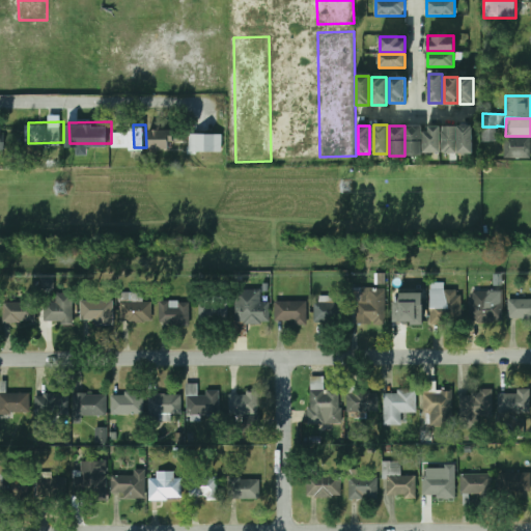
[(406,155),(406,126),(421,126),(421,155),(406,155)]
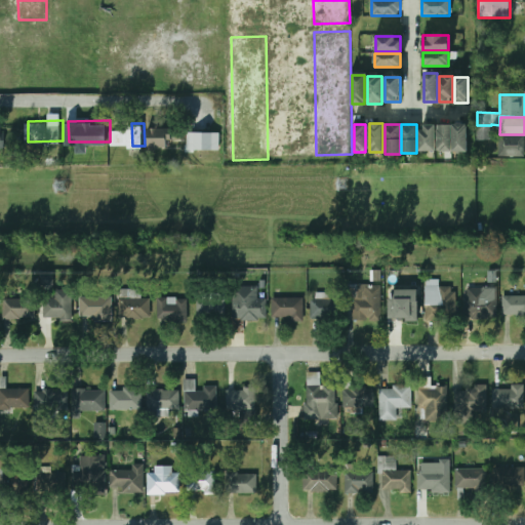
[(438,150),(438,124),(452,124),(452,150),(438,150)]
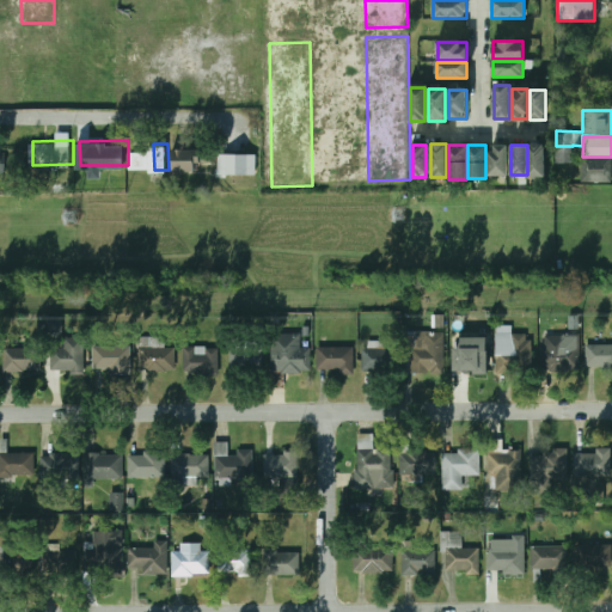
[(488,176),(488,146),(507,146),(507,176),(488,176)]
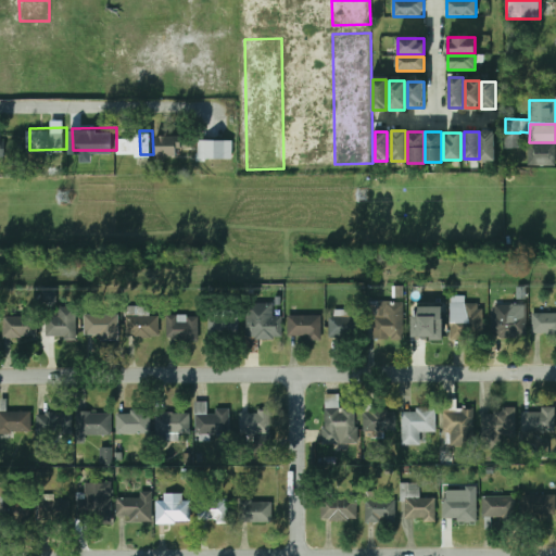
[(481,161),(481,133),(495,133),(495,161),(481,161)]
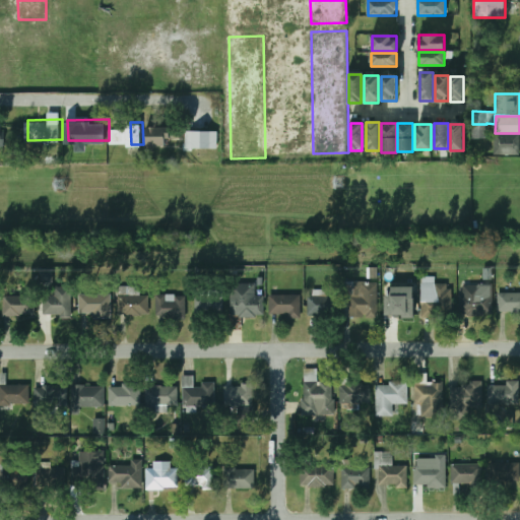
[(148,125),(173,125),(173,142),(149,143),(148,125)]
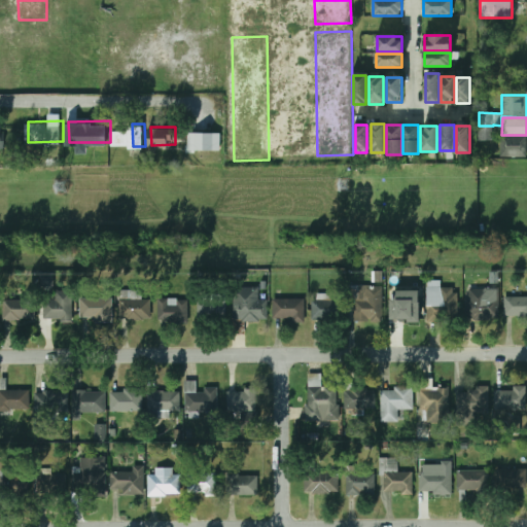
[(479,140),(479,127),(492,127),(492,140),(479,140)]
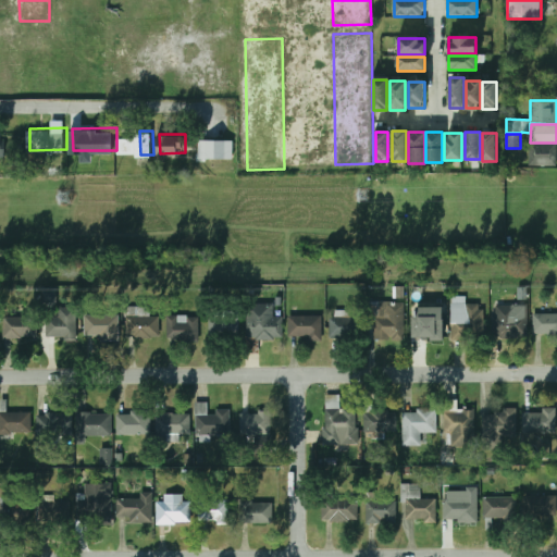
[(121,137),(137,136),(137,151),(121,152),(121,137)]
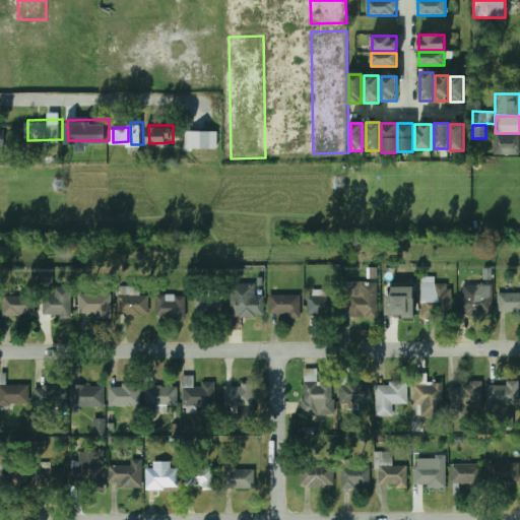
[(519,134),(519,154),(494,154),(494,134),(519,134)]
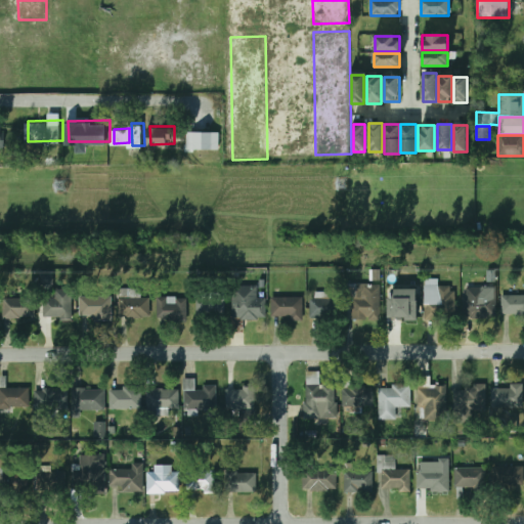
[(53,271),(40,272),(40,285),(54,285),(53,271)]
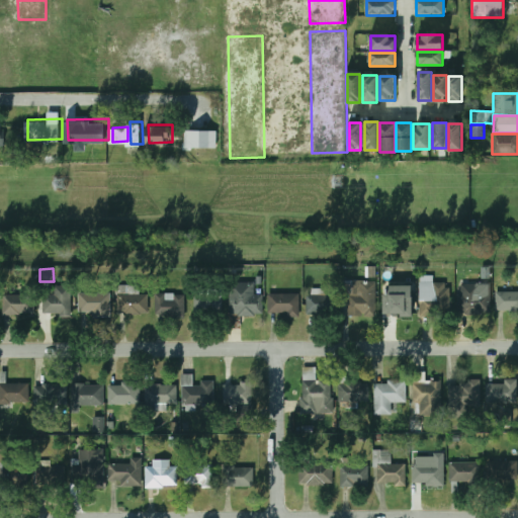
[(434,275),(420,275),(419,310),(450,311),(450,283),(434,282),(434,275)]
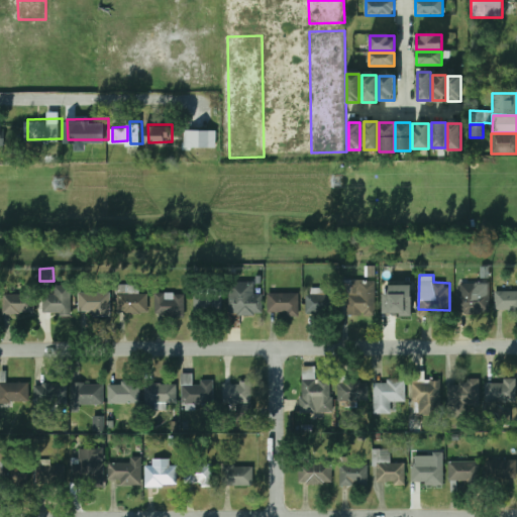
[(459,313),(490,312),(489,284),(478,284),(478,275),(466,275),(466,283),(458,284),(459,313)]
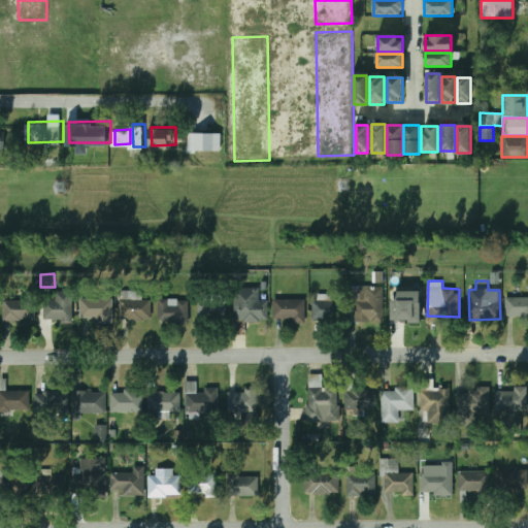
[(355,321),(383,321),(383,286),(355,286),(355,321)]
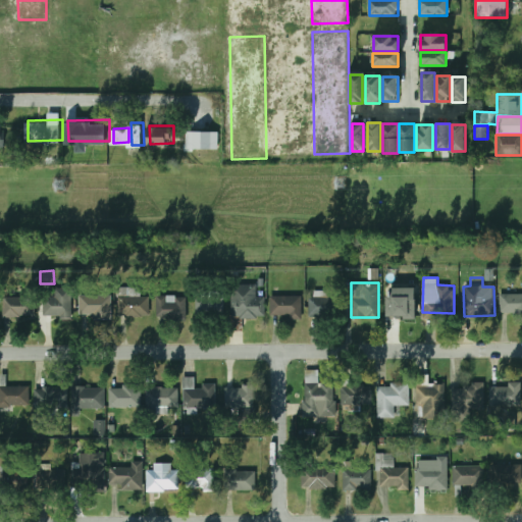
[(265,297),(256,297),(256,284),(232,284),(232,317),(265,317),(265,297)]
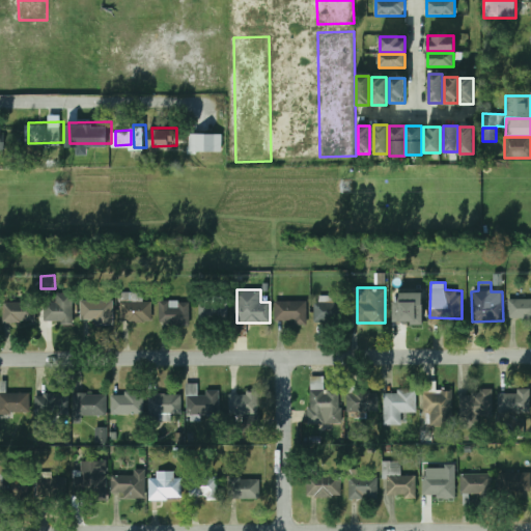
[(44,304),(44,323),(74,323),(74,292),(55,292),(55,304),(44,304)]
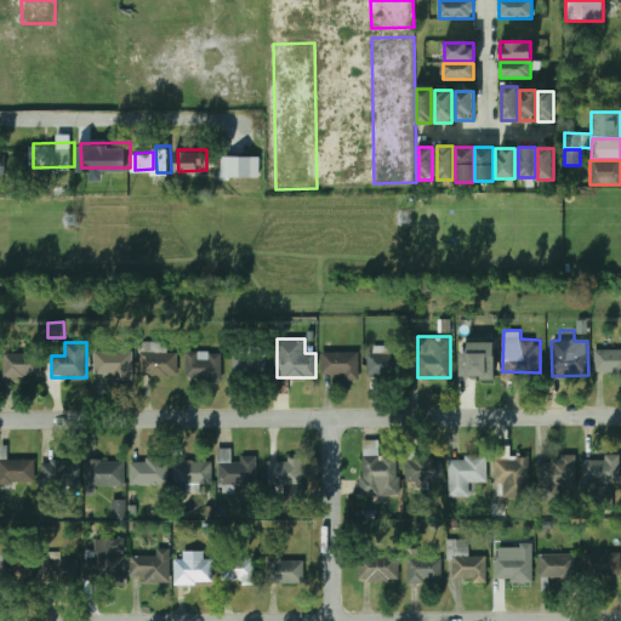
[(177,376),(177,353),(166,353),(166,342),(141,342),(141,376),(177,376)]
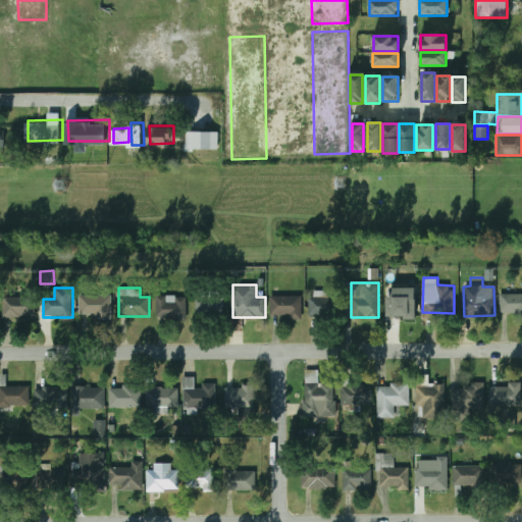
[(334,315),(334,291),(309,291),(309,315),(334,315)]
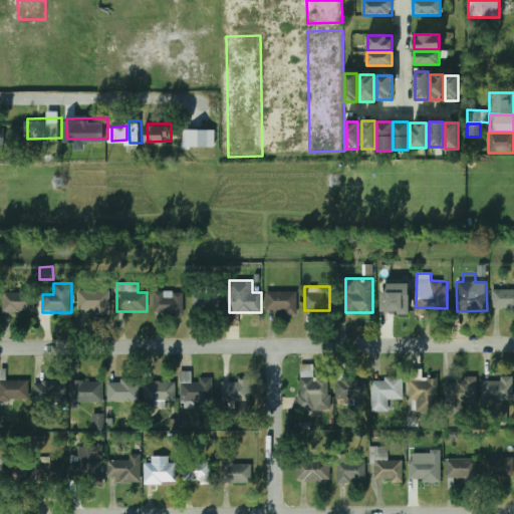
[(513,311),(513,289),(492,289),(492,311),(513,311)]
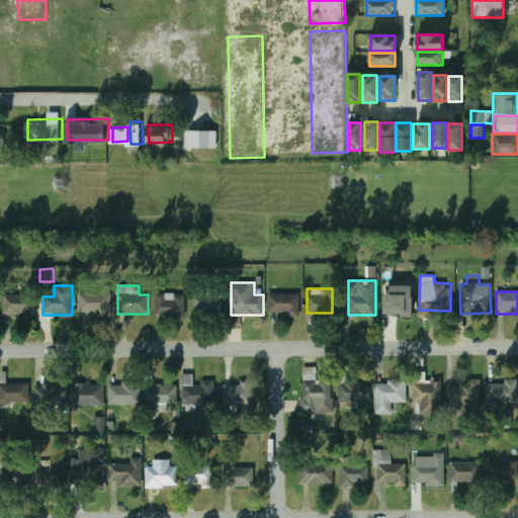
[(195,292),(195,315),(223,315),(223,292),(195,292)]
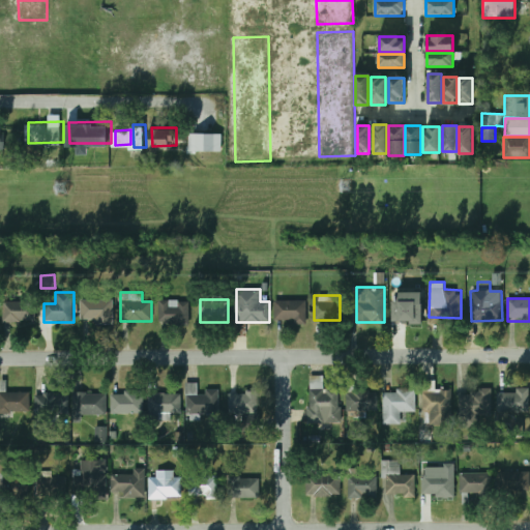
[(113,323),(113,300),(81,300),(81,323),(113,323)]
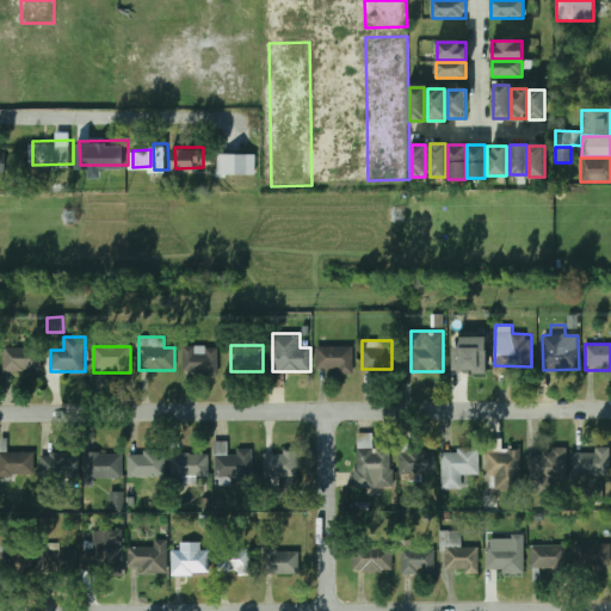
[(184,372),(217,372),(217,346),(184,346),(184,372)]
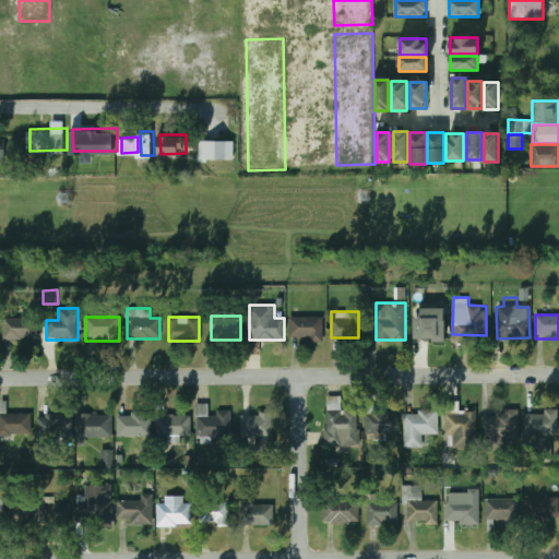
[(323,317),(290,317),(290,340),(323,340),(323,317)]
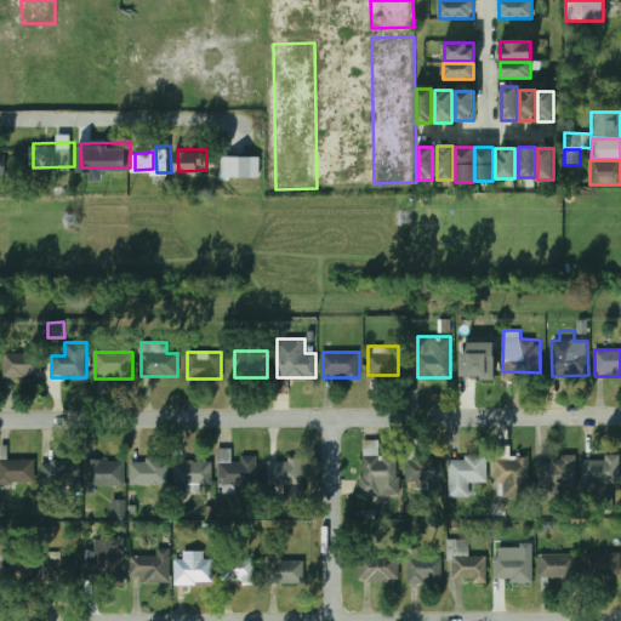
[(4,353),(4,377),(40,377),(40,353),(4,353)]
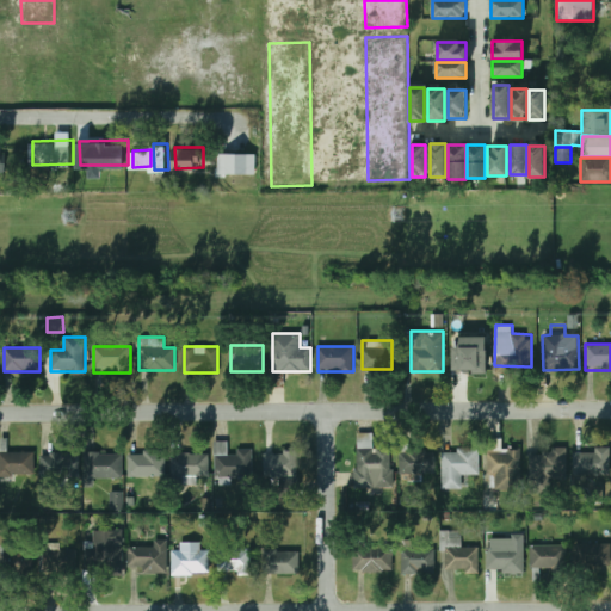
[(486,349),(454,349),(454,371),(486,371),(486,349)]
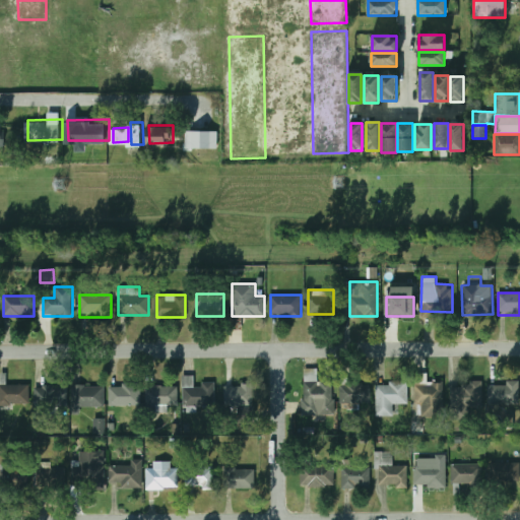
[(334,414),(334,381),(319,381),(319,369),(303,369),(302,414),(334,414)]
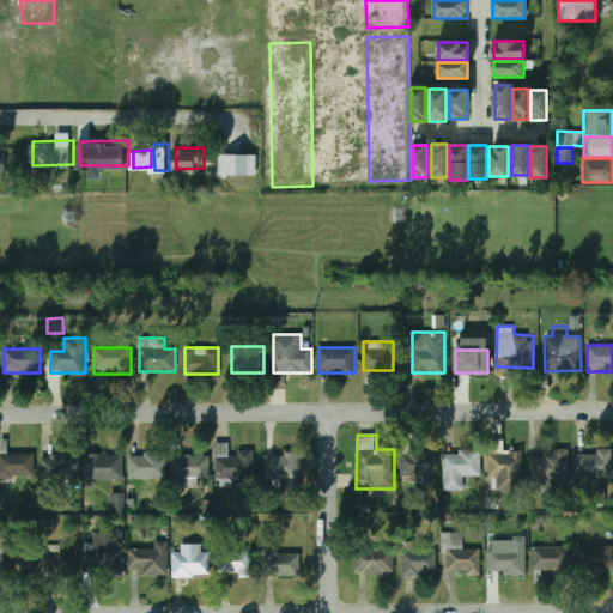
[(228,443),(214,443),(214,479),(253,479),(253,453),(228,453),(228,443)]
